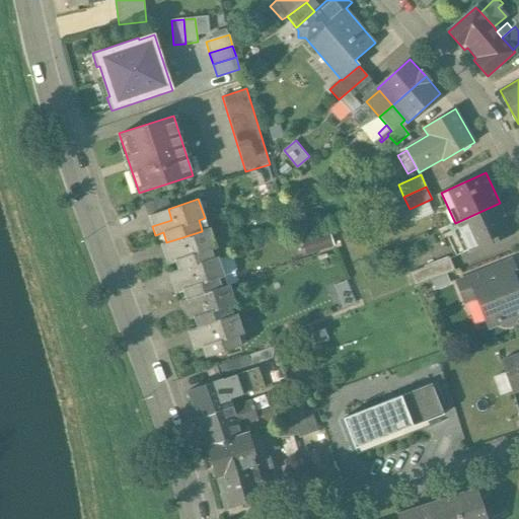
[(500,203),(455,223),(469,254),(514,233),(500,203)]
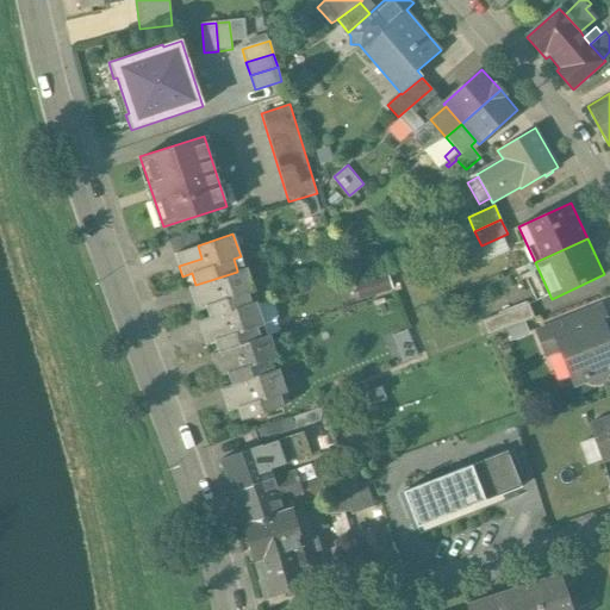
[(198,246),(174,254),(179,266),(201,259),(198,246)]
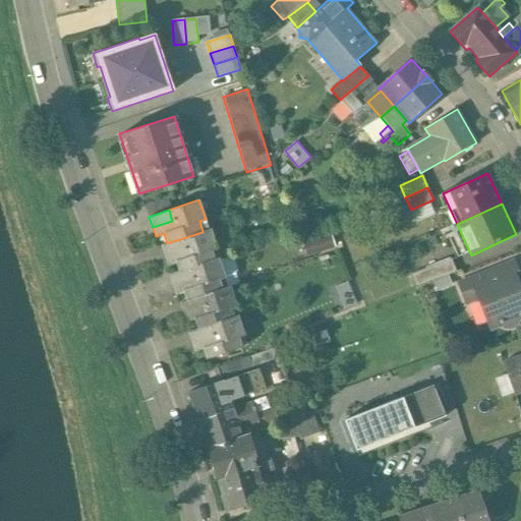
[(203,232),(180,239),(183,248),(165,254),(168,265),(177,262),(179,271),(180,272),(189,269),(215,259),(212,250),(218,248),(211,228),(203,231),(203,232)]
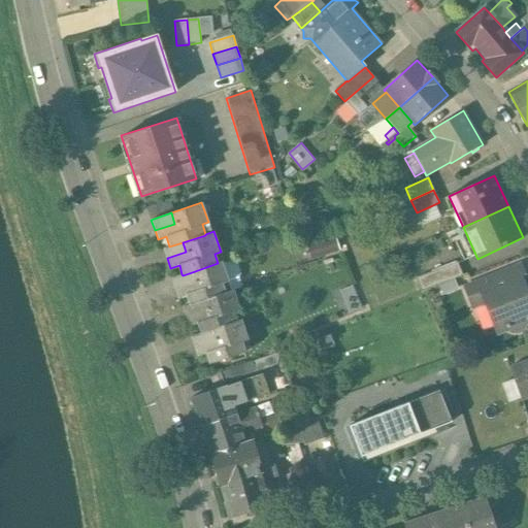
[(336,237),(309,242),(312,256),(339,250),(336,237)]
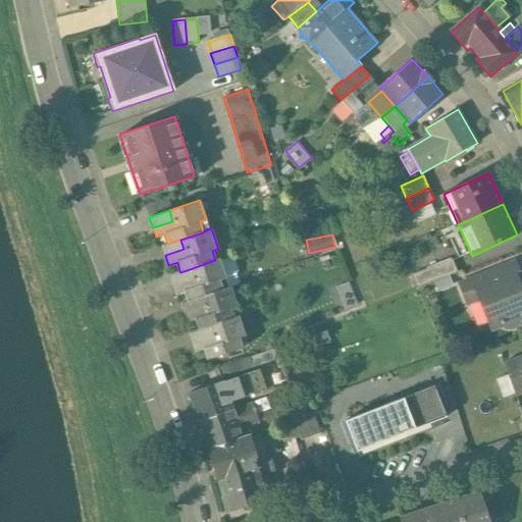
[(180,240),(167,244),(161,246),(165,255),(184,249),(180,240)]
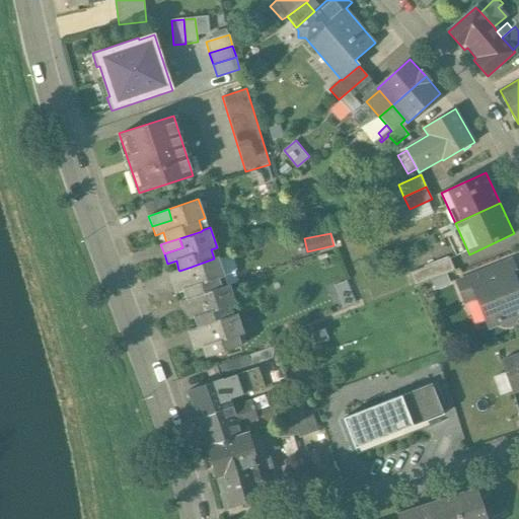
[(214,258),(189,268),(192,276),(172,283),(175,292),(183,290),(187,299),(187,300),(200,295),(221,288),(218,278),(225,276),(218,256),(214,258)]
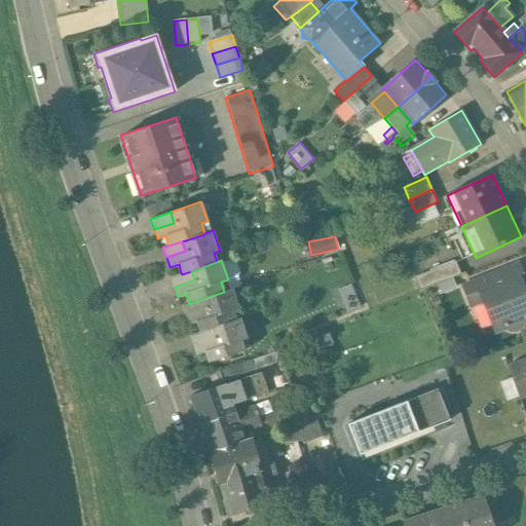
[(455,261),(415,277),(420,291),(460,274),(455,261)]
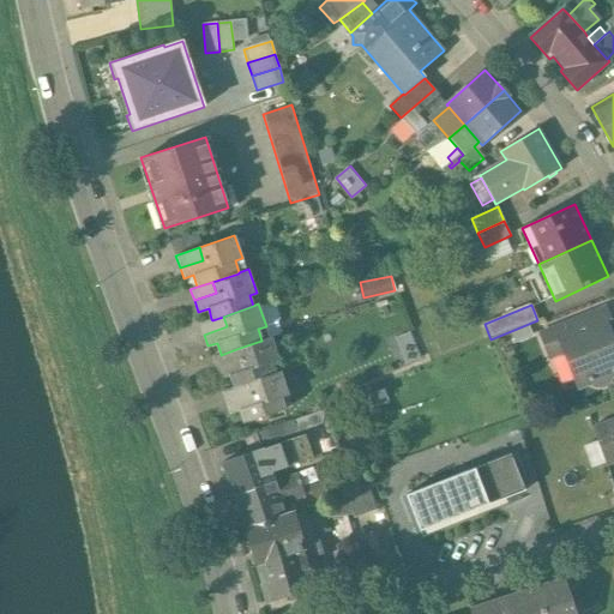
[(613,327),(607,308),(540,335),(548,357),(563,351),(572,374),(581,372),(585,373),(589,383),(593,381),(601,385),(608,383),(612,374),(613,372),(613,341),(611,331),(613,329),(613,327)]
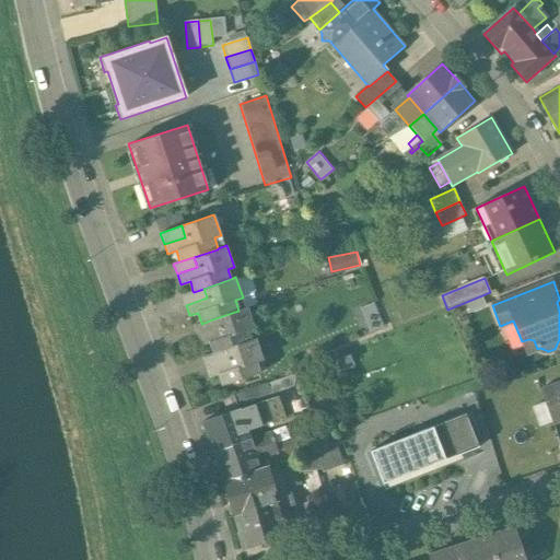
[(203,289),(194,292),(193,291),(183,294),(186,305),(207,298),(203,289)]
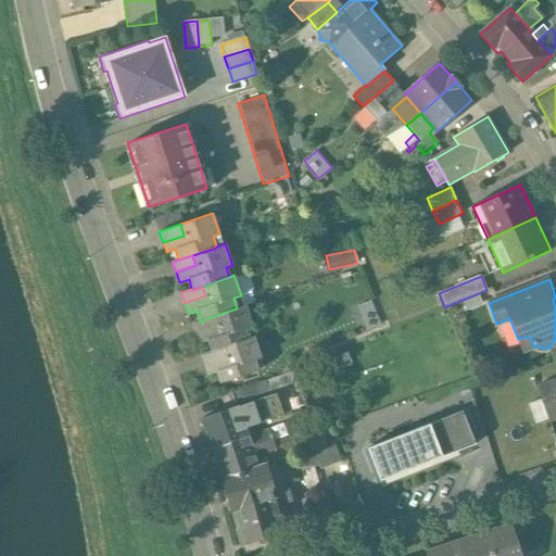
[(365,327),(378,325),(375,303),(362,304),(365,327)]
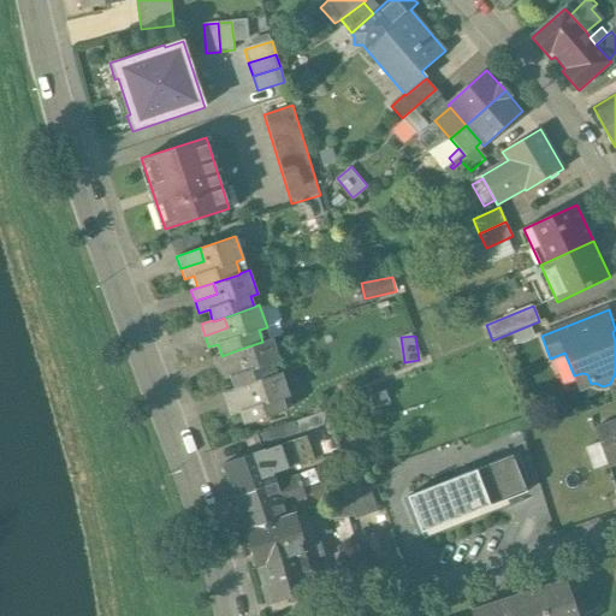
[(262,342),(237,350),(241,361),(219,368),(223,380),(230,378),(234,389),(235,390),(246,385),(278,374),(273,362),(280,361),(272,338),(262,342)]
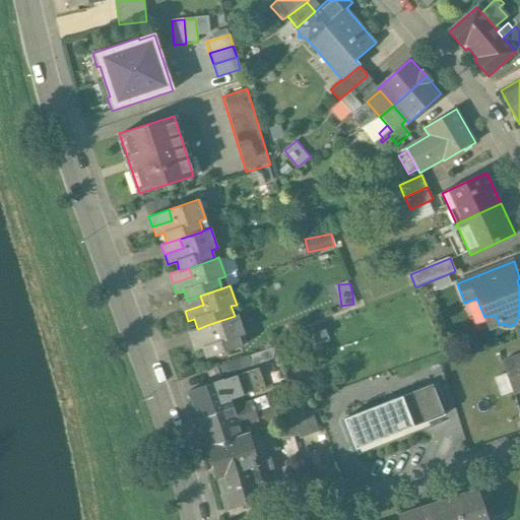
[(200,296),(187,301),(187,300),(181,302),(185,311),(203,305),(200,296)]
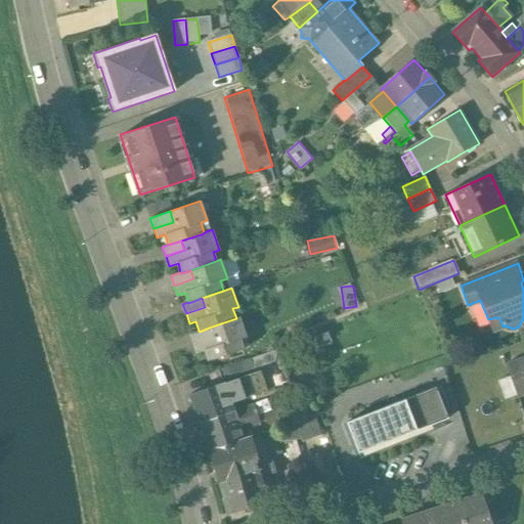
[(236,318),(209,328),(212,337),(193,343),(197,353),(205,350),(209,360),(245,349),(242,339),(247,337),(239,317),(236,318)]
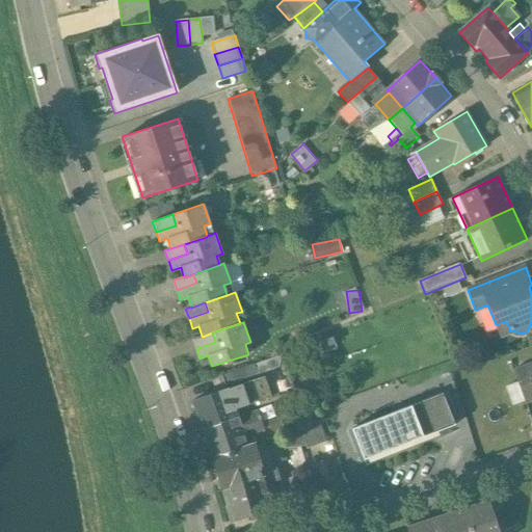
[(212,333),(203,337),(202,336),(193,339),(196,348),(215,342),(212,333)]
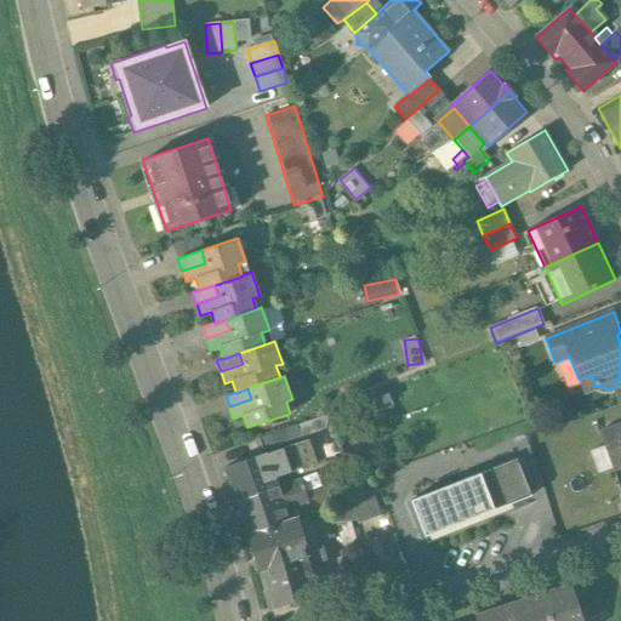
[(329,416),(301,425),(305,436),(326,428),(329,416)]
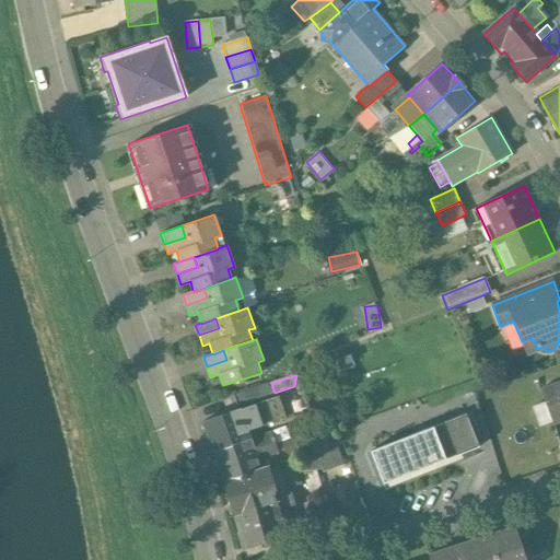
[(559,382),(540,389),(552,424),(559,422),(559,382)]
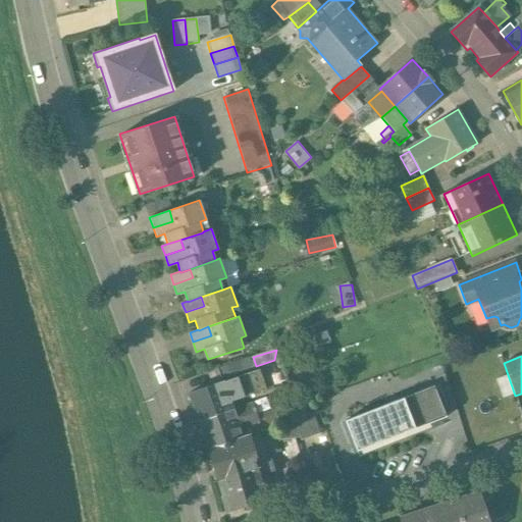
[(256,366),(253,357),(217,369),(222,384),(258,371),(256,366)]
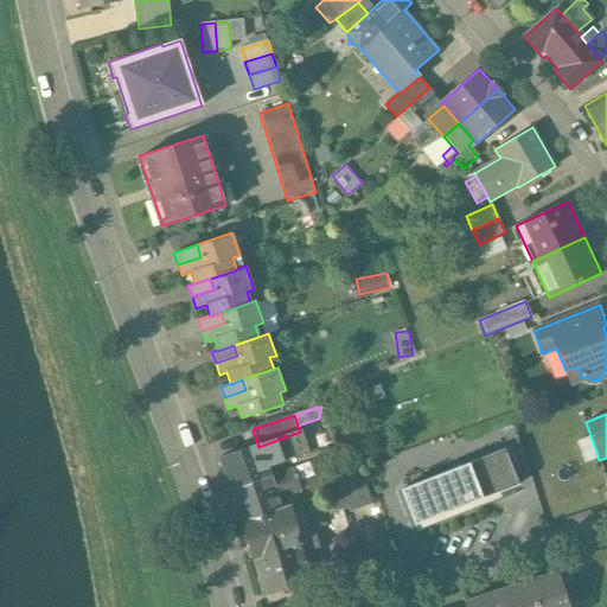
[(300,432),(259,447),(266,467),(307,453),(300,432)]
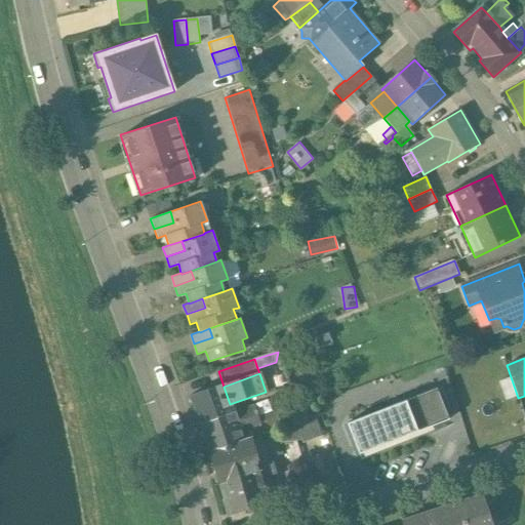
[(224,387),(192,397),(203,431),(220,426),(215,411),(231,406),(230,404),(224,387)]
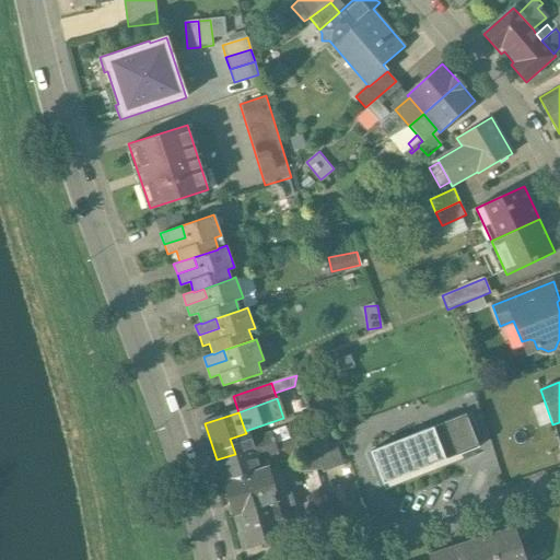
[(466,415),(426,430),(439,464),(478,447),(466,415)]
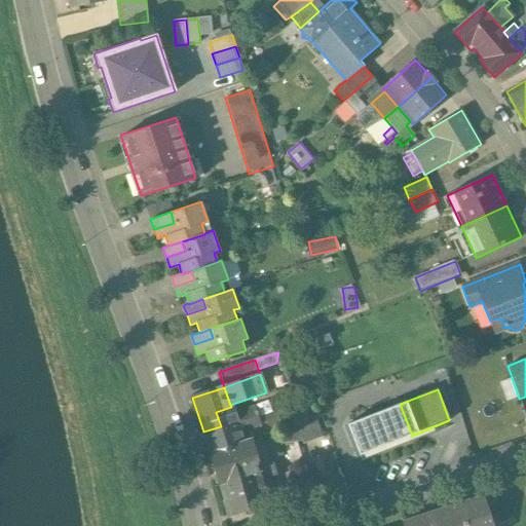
[(400,404),(347,424),(360,455),(412,436),(400,404)]
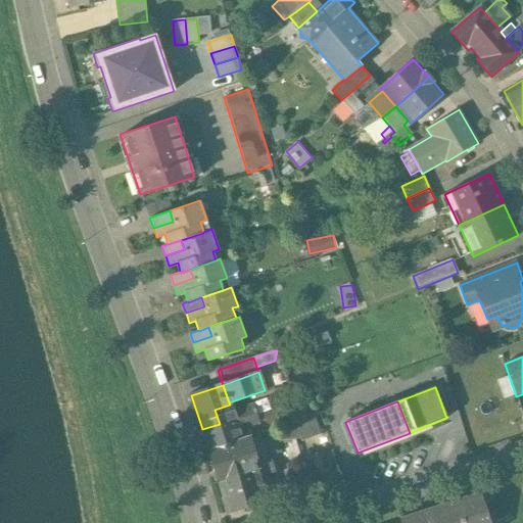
[(230,405),(215,410),(220,424),(202,429),(208,449),(209,449),(242,438),(239,429),(233,412),(230,405)]
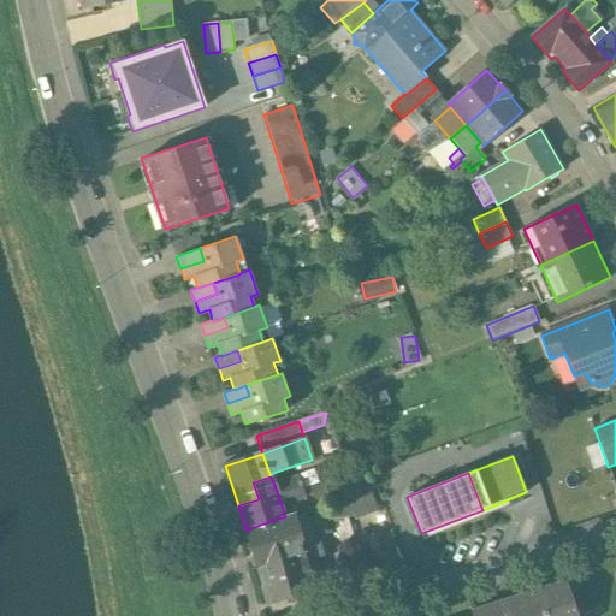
[(297,477),(274,485),(282,505),(304,497),(297,477)]
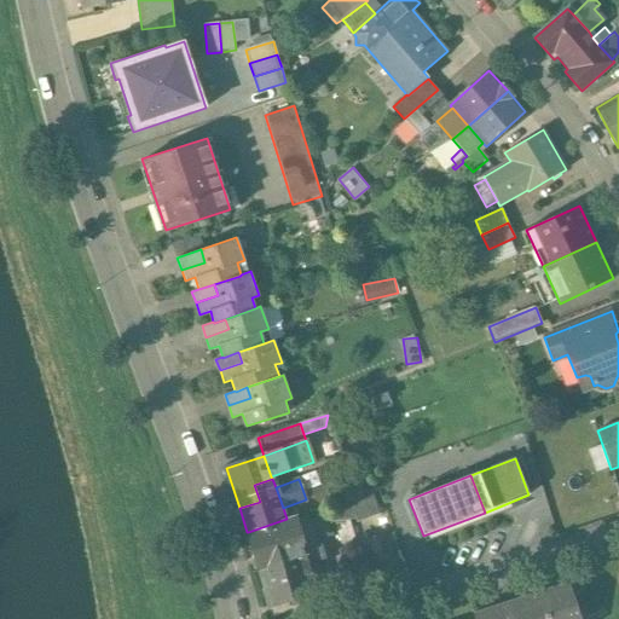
[(371,490),(330,505),(335,522),(347,521),(356,519),(357,522),(381,514),(371,490)]
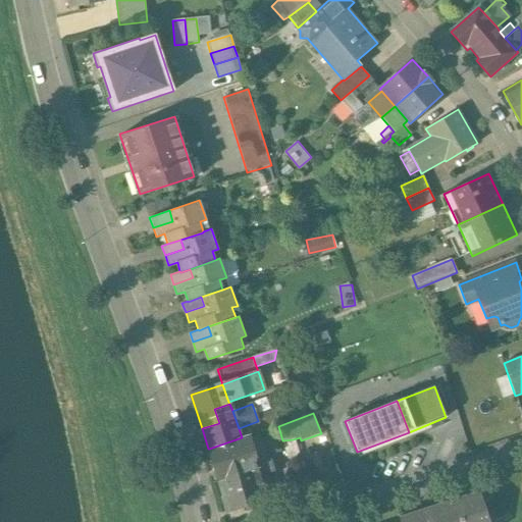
[(258,421),(239,428),(242,437),(250,435),(261,431),(258,421)]
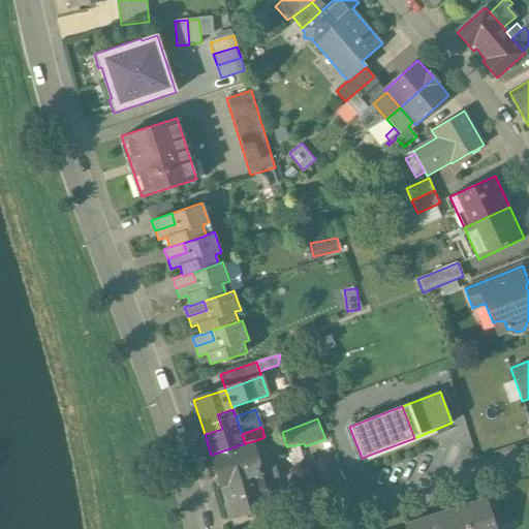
[(245,443),(212,455),(211,455),(210,455),(220,488),(221,488),(221,487),(259,473),(258,469),(261,468),(253,441),(245,443)]
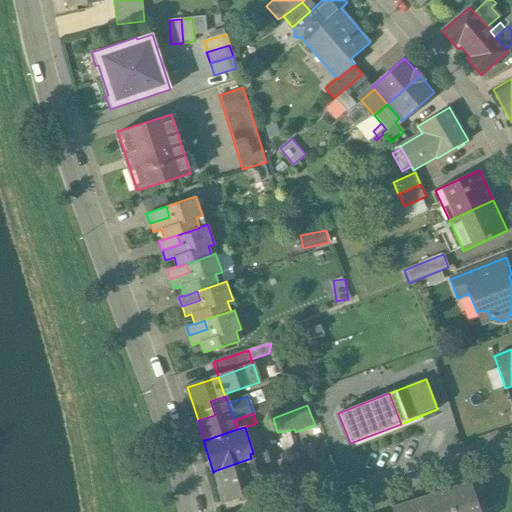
[(268,462),(265,449),(253,453),(250,454),(251,458),(254,466),(268,462)]
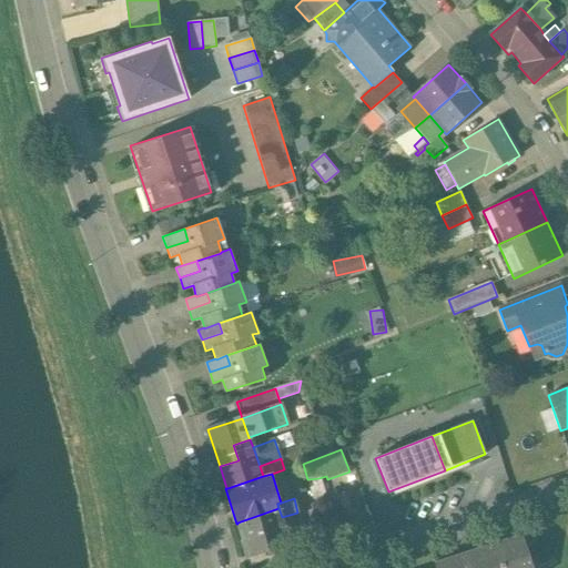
[(282,517),(279,508),(237,523),(237,524),(247,557),(290,543),(282,517)]
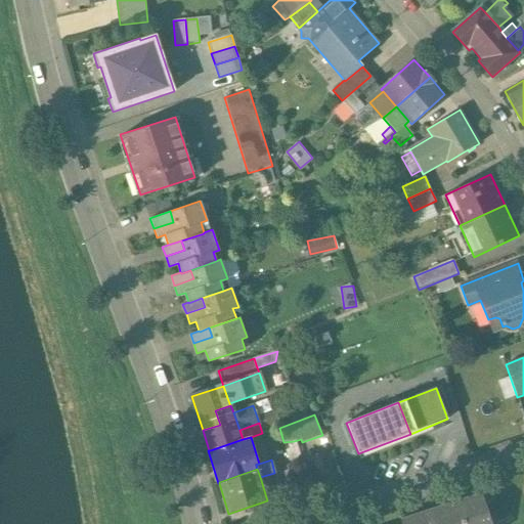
[(490,523),(481,493),(399,519),(400,523),(490,523)]
